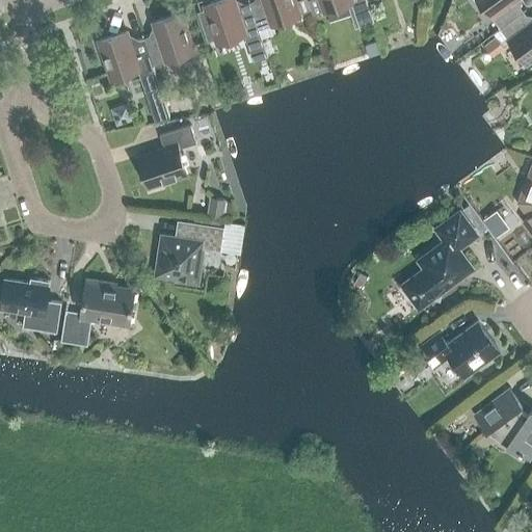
[(235,7),(232,0),(217,0),(204,5),(205,8),(198,10),(209,40),(215,37),(217,44),(243,35),(251,59),(265,54),(266,58),(267,58),(261,38),(259,30),(248,3),(235,7)]
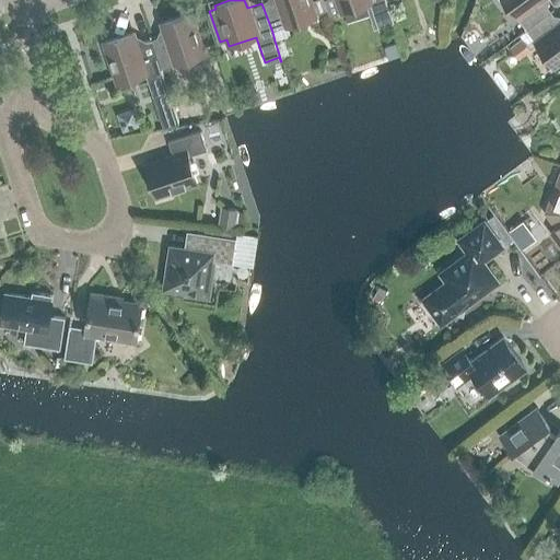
[(269,0),(261,3),(272,32),(315,18),(308,0),(269,0)]
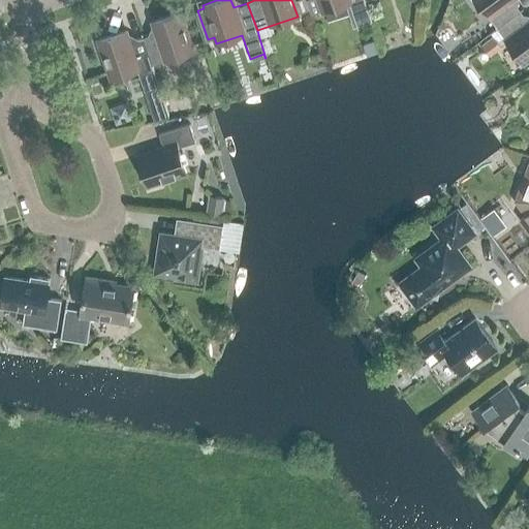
[(305,1),(305,0),(298,0),(292,2),(297,14),(308,11),(305,1)]
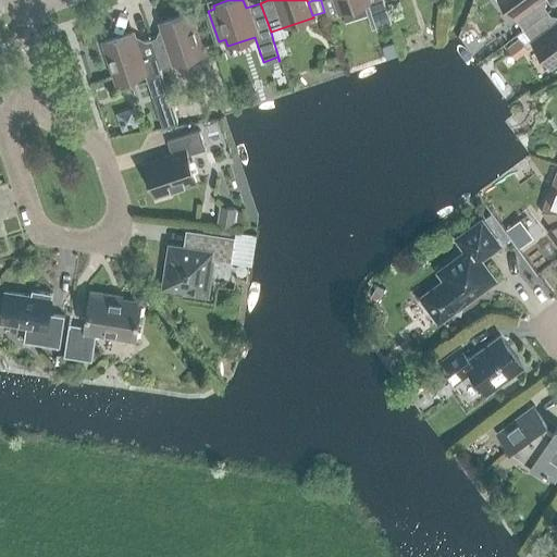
[(334,0),(323,0),(321,1),(324,12),(326,17),(339,13),(334,0)]
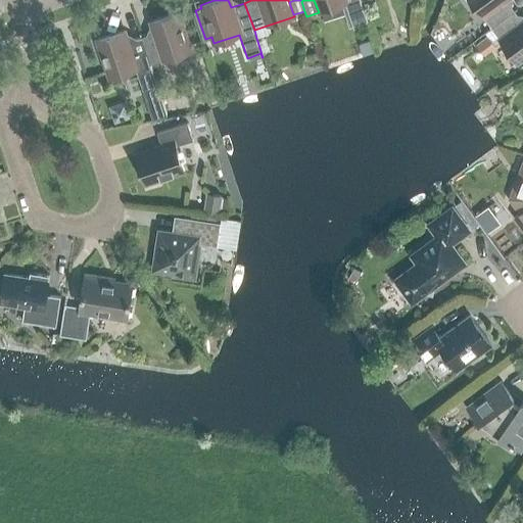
[(320,11),(319,8),(341,0),(342,0),(351,25),(366,19),(359,0),(314,0),(319,12),(320,11)]
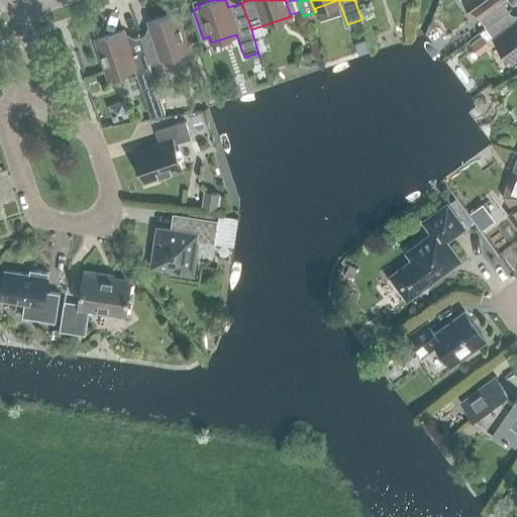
[(463,0),(485,28),(508,11),(499,0),(463,0)]
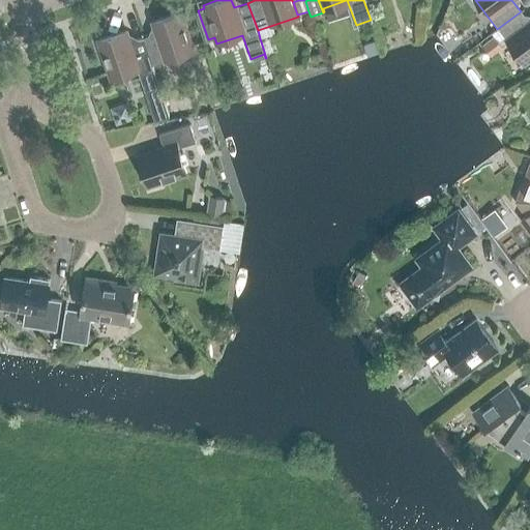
[(521,11),(497,29),(523,63),(529,58),(529,22),(529,24),(521,11)]
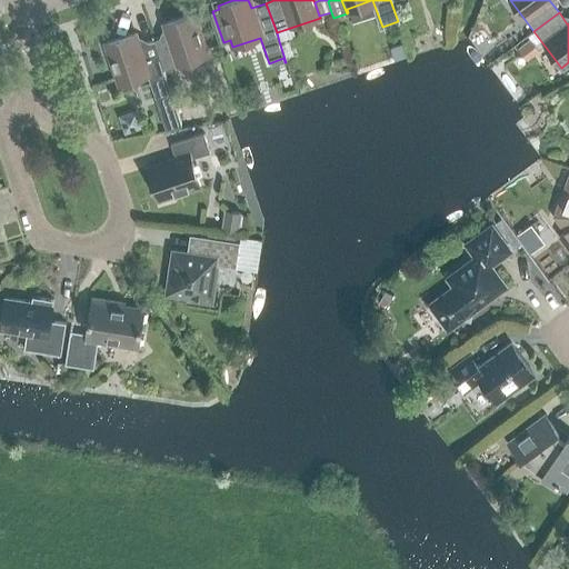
[(168,37),(152,41),(162,70),(207,56),(192,13),(163,23),(168,37)]
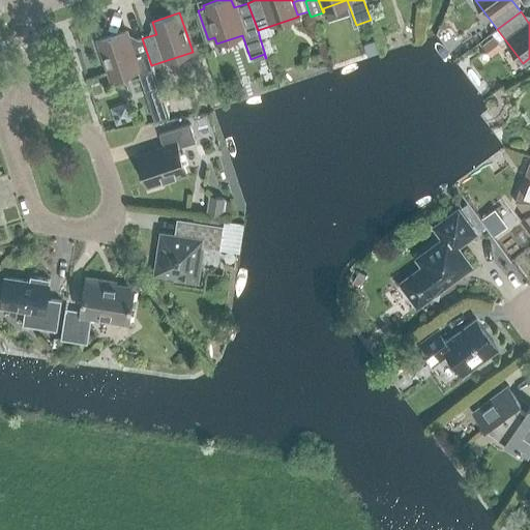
[(151,65),(142,38),(129,42),(125,31),(97,40),(111,80),(137,70),(144,92),(158,88),(151,65)]
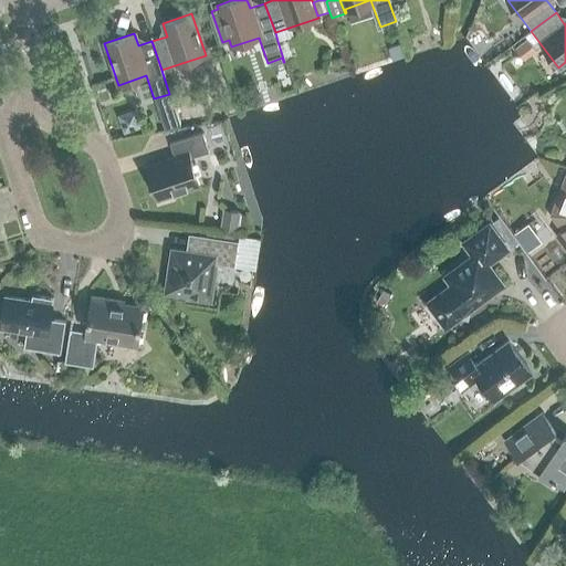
[(523,61),(535,52),(526,40),(514,49),(523,61)]
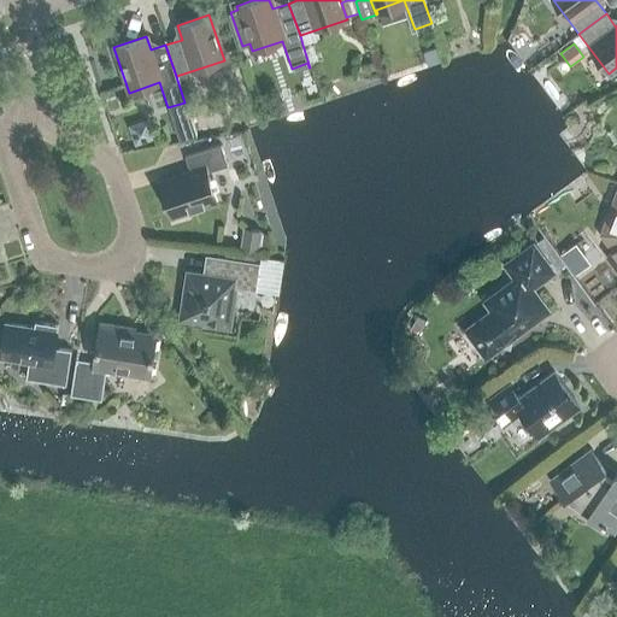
[(180,142),(197,136),(184,103),(168,107),(180,142)]
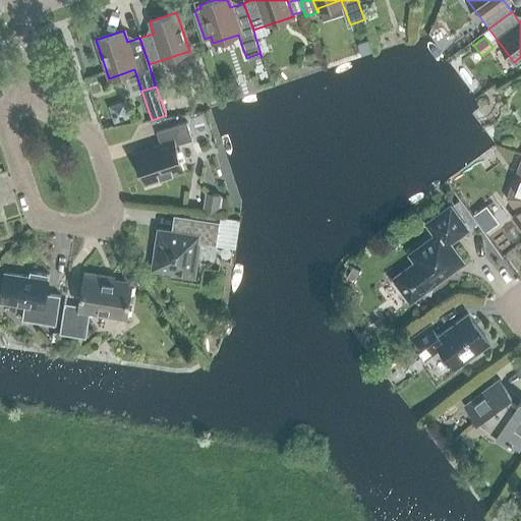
[(185,122),(156,132),(160,146),(133,155),(143,183),(183,171),(175,146),(191,140),(185,122)]
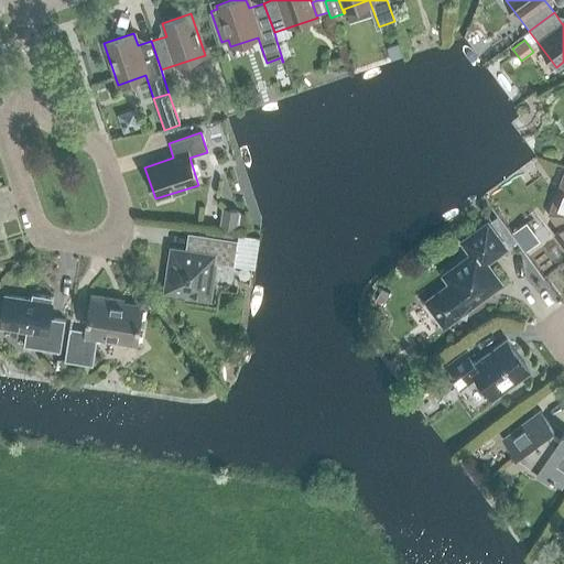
[(563,175),(554,203),(556,204),(553,215),(563,228),(554,235),(563,248),(563,175)]
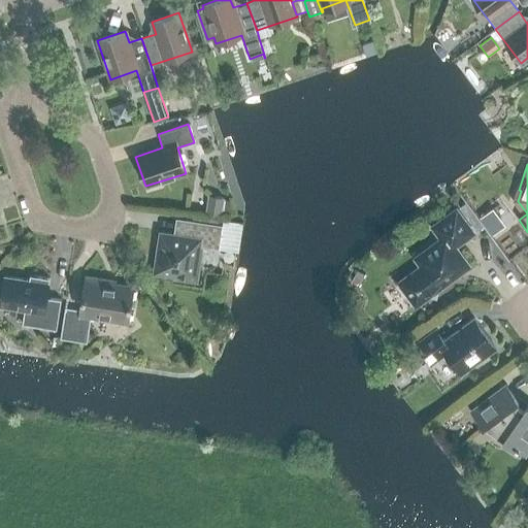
[(221,216),(223,198),(207,195),(205,213),(221,216)]
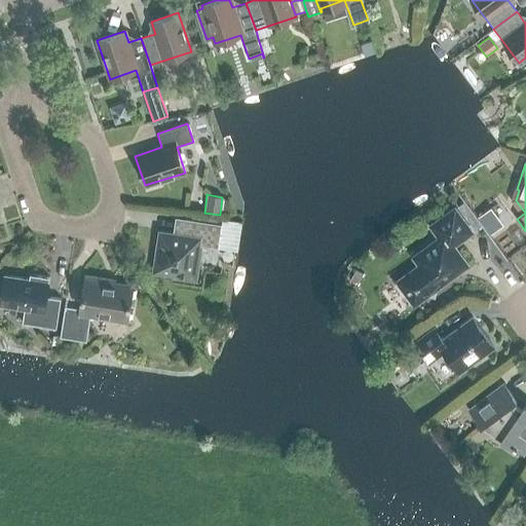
[(474,231),(481,226),(463,202),(457,208),(474,231)]
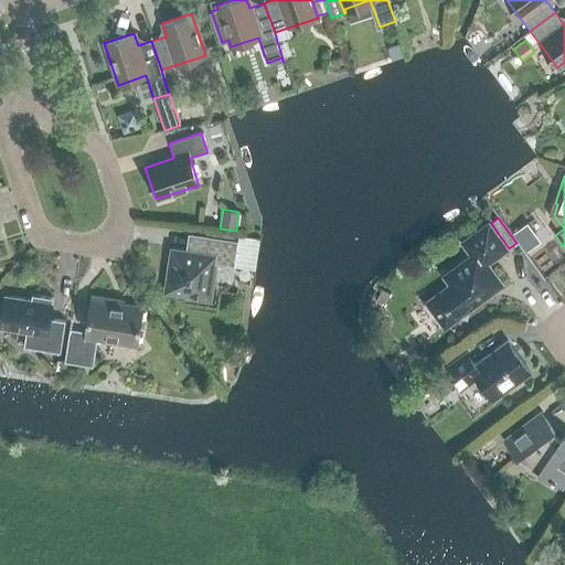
[(441,278),(448,287),(426,304),(444,327),(457,318),(467,320),(468,309),(488,295),(486,291),(499,281),(486,265),(505,249),(488,225),(462,243),(472,256),(441,278)]
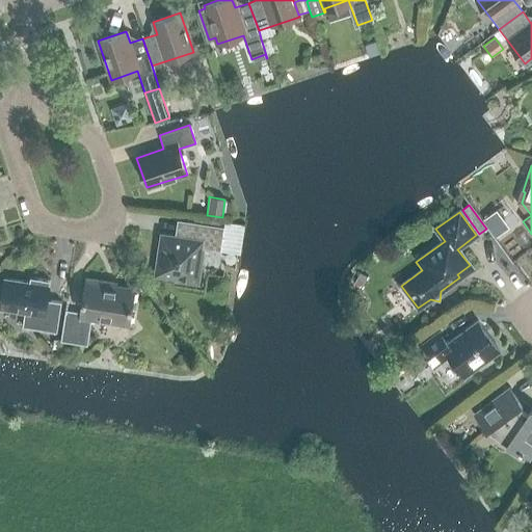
[(494,213),(484,220),(496,237),(506,230),(494,213)]
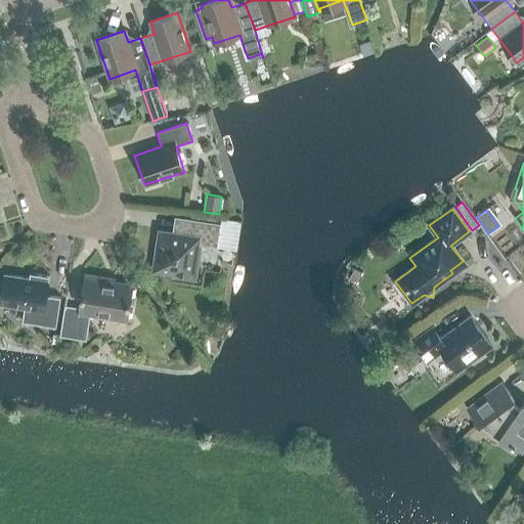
[(174,274),(174,277),(194,280),(198,260),(195,259),(198,245),(217,248),(220,224),(183,218),(181,234),(159,231),(151,271),(174,274)]
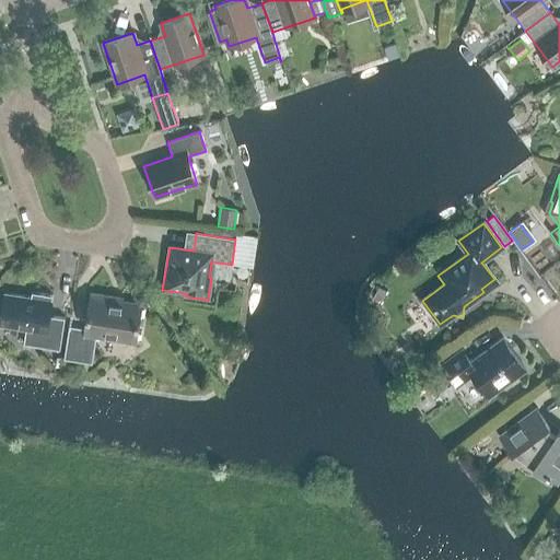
[(4,294),(0,323),(0,325),(25,329),(23,345),(59,350),(65,318),(48,316),(51,296),(31,293),(30,298),(4,294)]
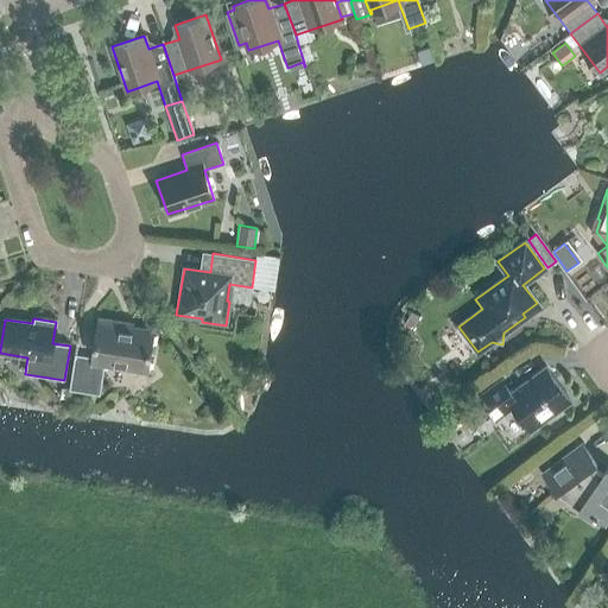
[(69,390),(99,394),(103,366),(146,372),(153,330),(120,325),(121,322),(99,318),(93,358),(74,354),(69,390)]
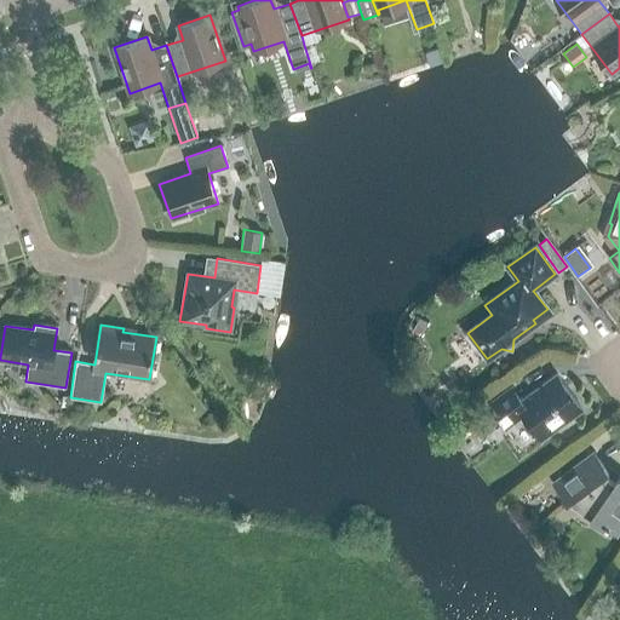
[(487,403),(505,428),(523,414),(541,440),(581,409),(556,374),(521,400),(511,386),(487,403)]
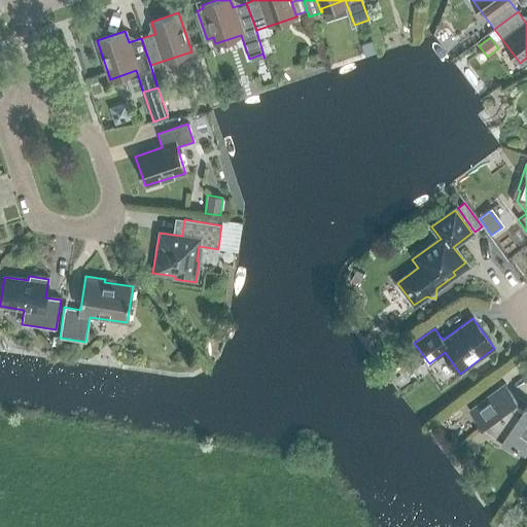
[(482,427),(484,425),(501,438),(524,454),(526,449),(526,405),(525,405),(522,409),(518,406),(515,402),(517,400),(504,384),(469,411),(482,427)]
